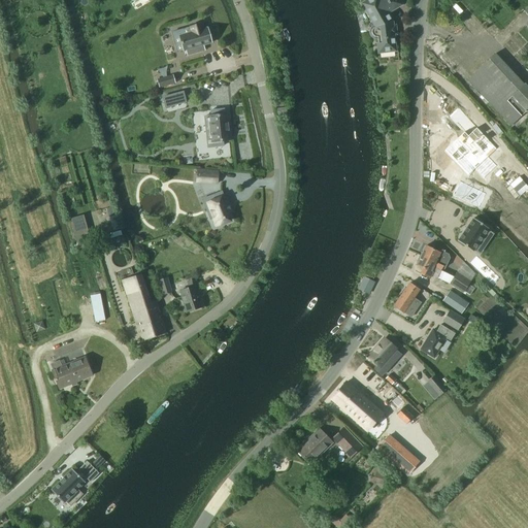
[(391,22),(386,12),(400,4),(397,0),(369,0),(363,4),(375,25),(372,26),(369,29),(369,33),(370,37),(373,39),(377,39),(378,52),(394,50),(393,33),(394,33),(393,27),(392,27),(391,22)]
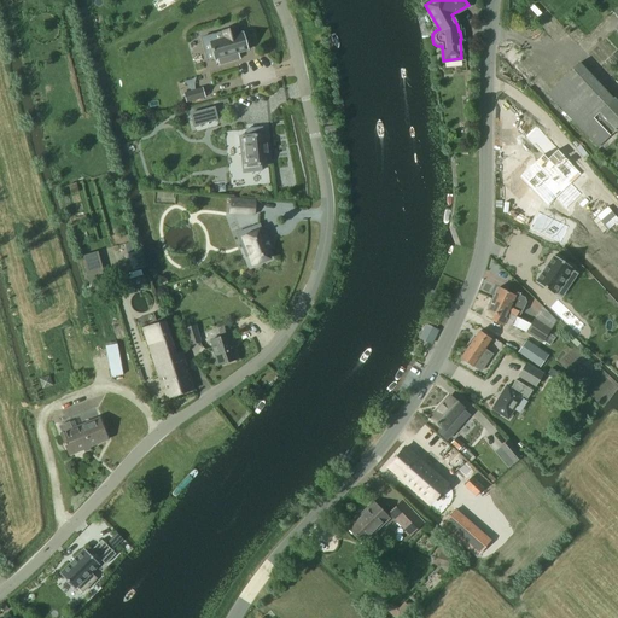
[(211,53),(213,52),(215,60),(217,59),(220,65),(237,60),(234,54),(248,51),(243,33),(238,34),(235,28),(222,31),(225,38),(210,42),(213,50),(211,50),(211,53)]
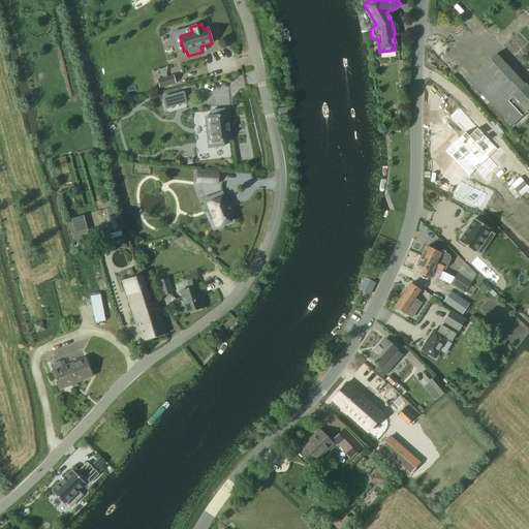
[(496,54),(468,80),(511,127),(528,110),(528,87),(526,84),(525,85),(496,54)]
